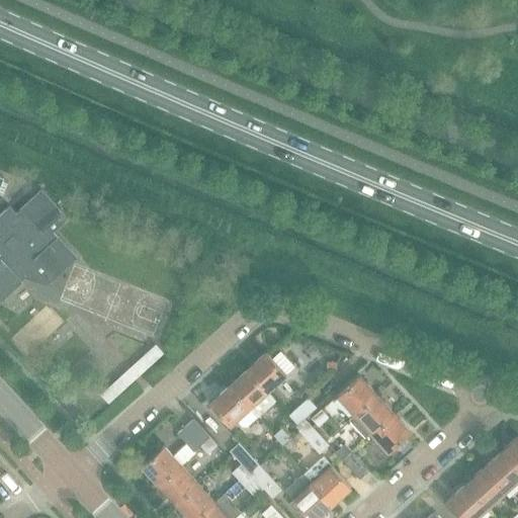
[(0,211),(0,185),(3,178),(0,177),(0,298),(33,269),(47,283),(75,258),(52,232),(66,219),(40,190),(14,213),(7,206),(0,211)]
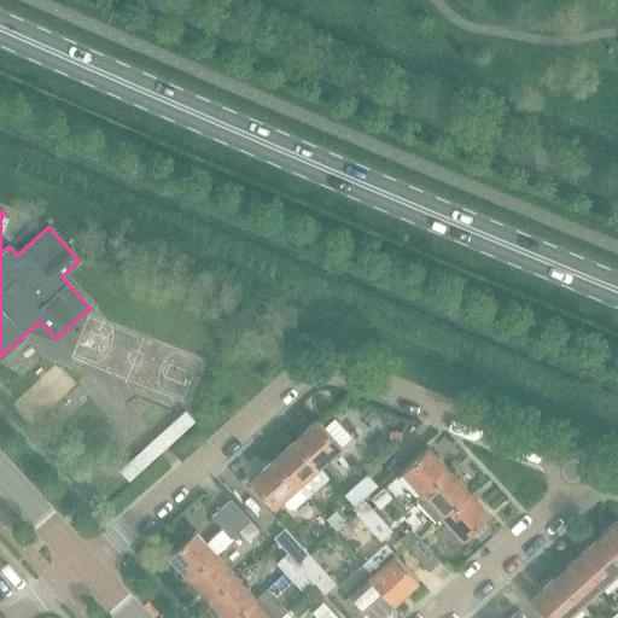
[(184,392),(120,452),(132,464),(194,406),(184,392)]
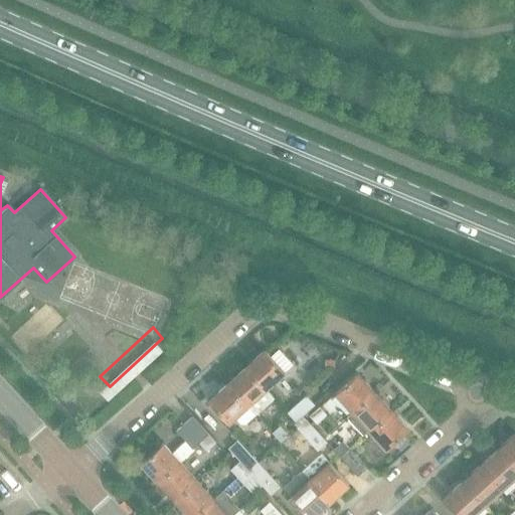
[(245,365),(265,386),(283,369),(264,348),(245,365)]
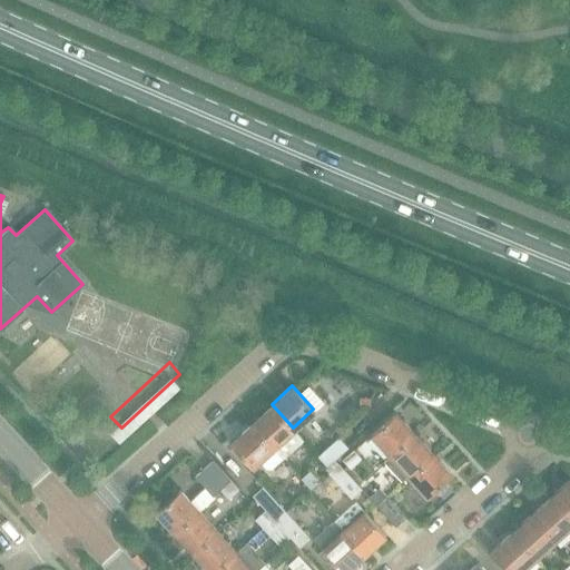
[(272,446),(293,428),(272,404),(251,423),(272,446)]
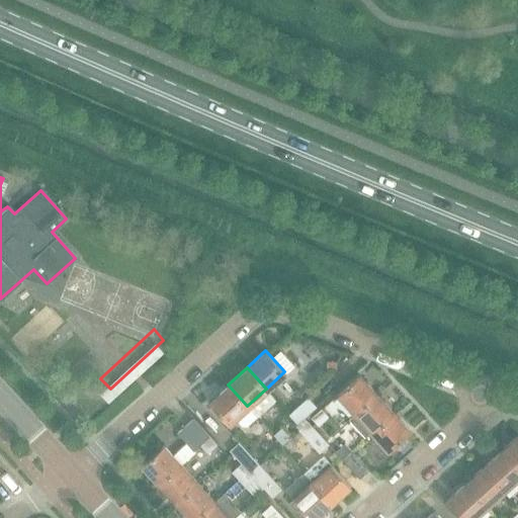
[(354,413),(374,393),(357,373),(336,394),(354,413)]
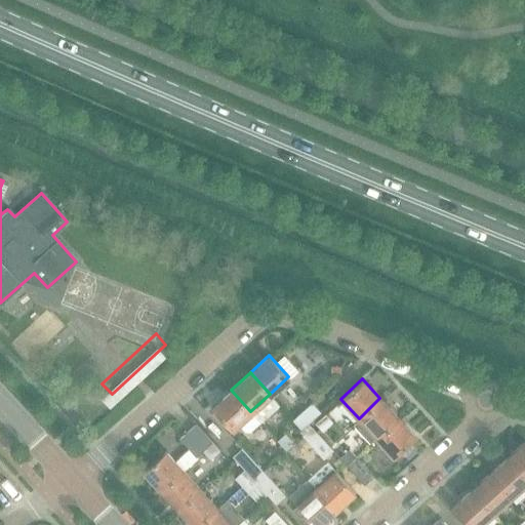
[(258,420),(250,411),(231,390),(211,408),(231,430),(238,422),(244,430),(248,430),(259,420),(258,419),(258,420)]
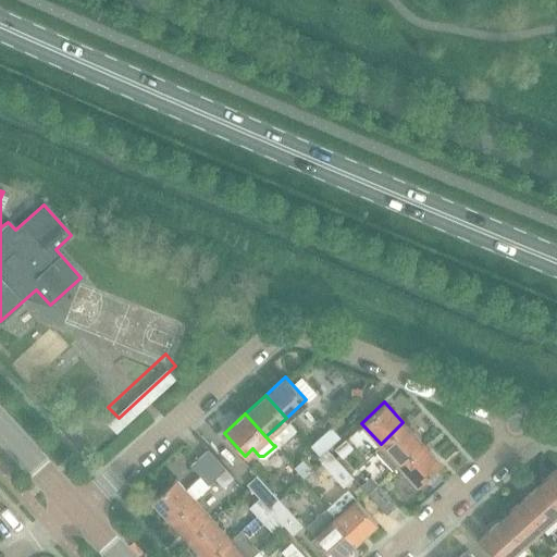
[(393,470),(399,463),(421,443),(403,422),(381,444),(373,449),(393,470)]
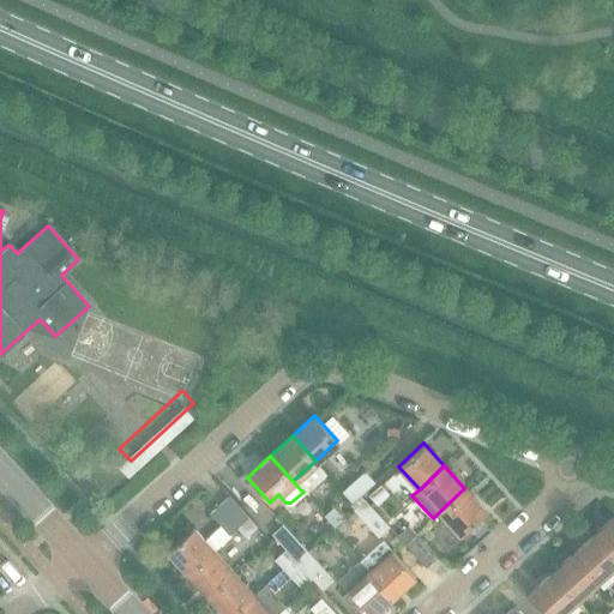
[(342,491),(353,501),(374,481),(363,470),(342,491)]
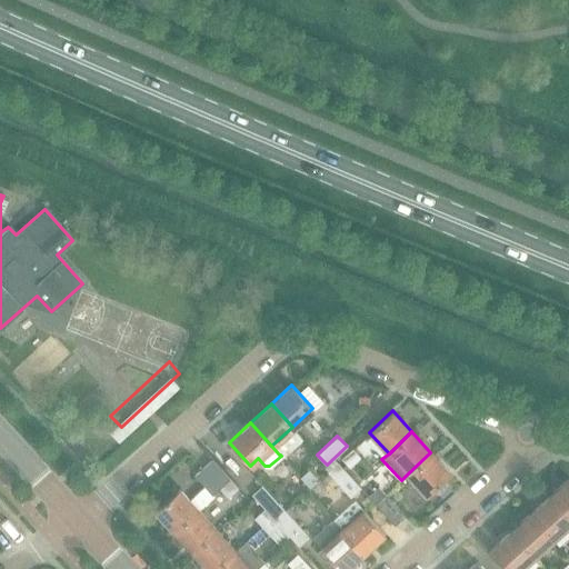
[(342,457),(350,467),(361,457),(353,447),(342,457)]
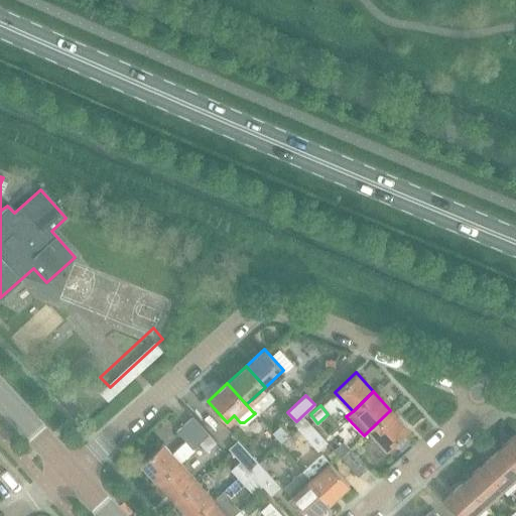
[(390,410),(370,429),(386,448),(407,428),(390,410)]
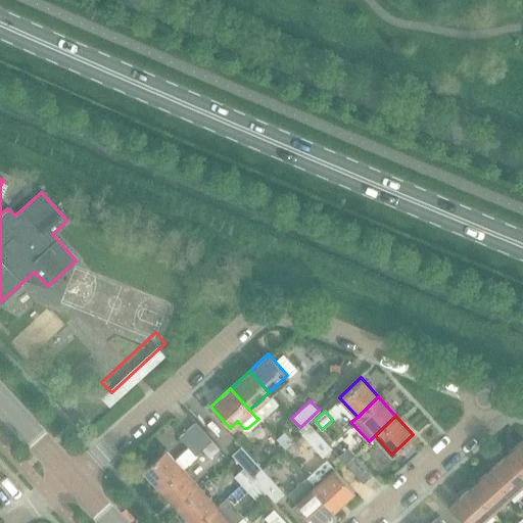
[(194,455),(196,453),(202,447),(209,439),(193,422),(178,436),(188,447),(175,460),(164,448),(142,469),(159,487),(195,455),(194,455)]
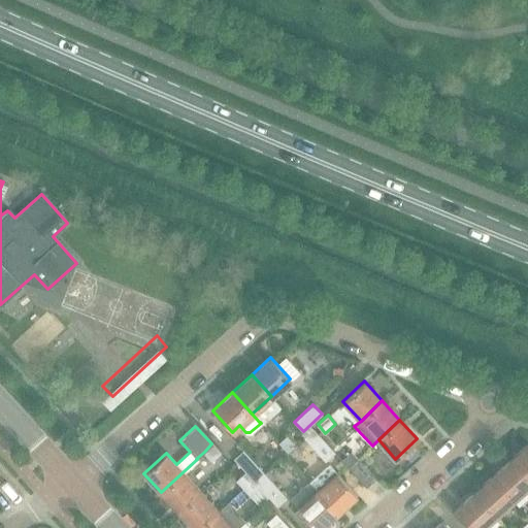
[(302,438),(321,458),(330,449),(312,429),(302,438)]
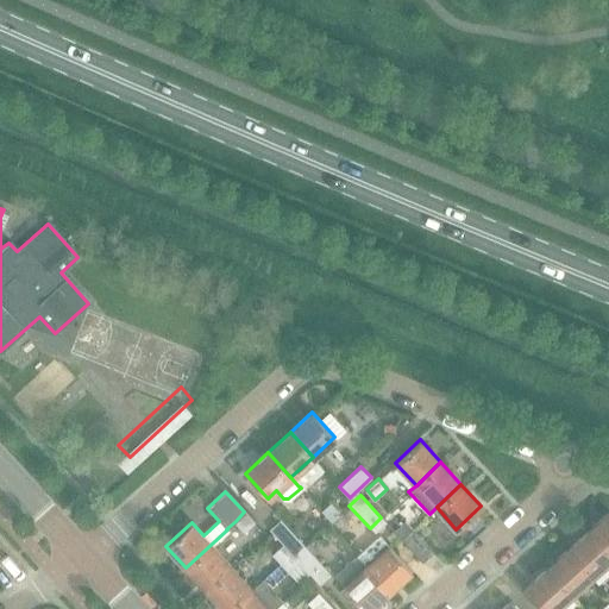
[(322,509),(333,521),(341,513),(331,501),(322,509)]
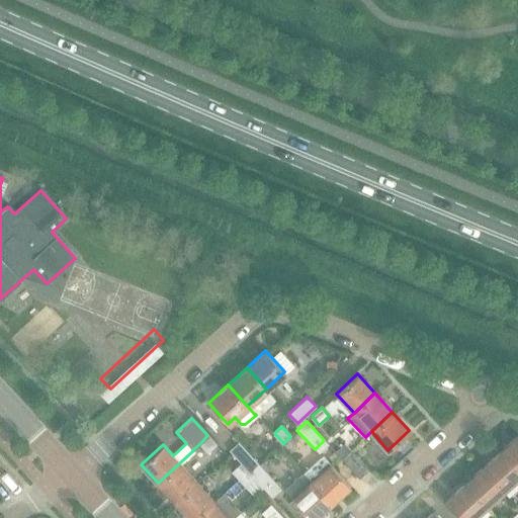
[(499,450),(517,471),(517,435),(517,434),(499,450)]
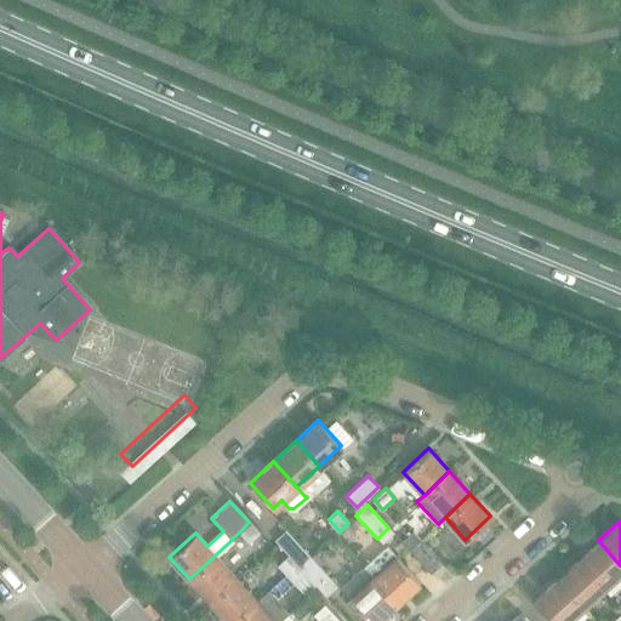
[(249,522),(240,531),(250,542),(260,533),(249,522)]
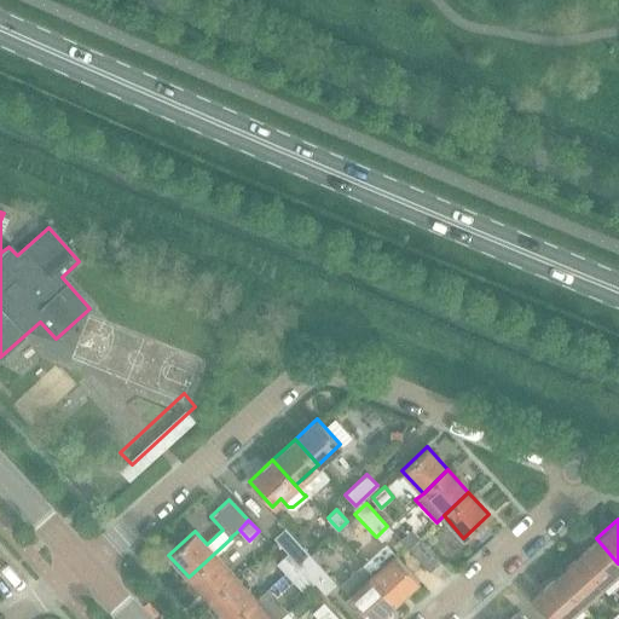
[(299,566),(308,556),(283,528),(273,538),(287,553),(295,562),(299,566)]
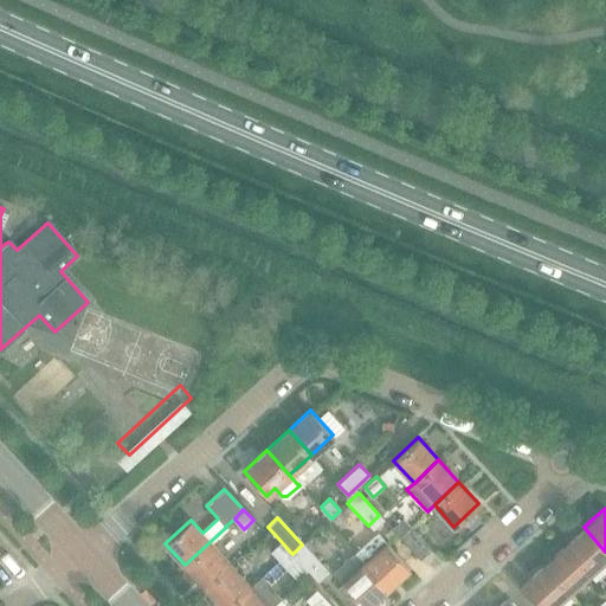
[(399,536),(410,527),(401,519),(391,528),(399,536)]
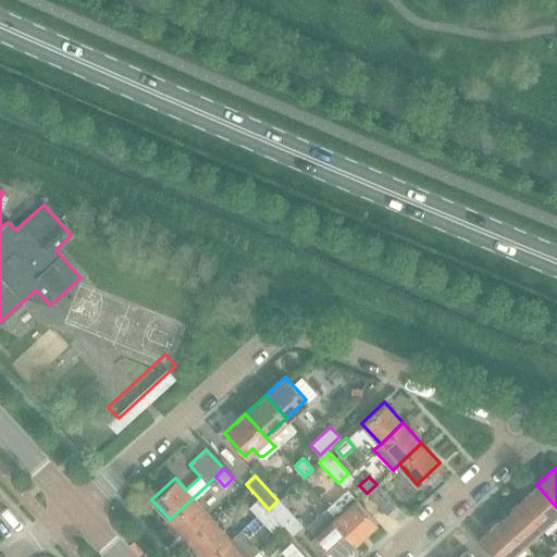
[(188,540),(212,518),(195,499),(211,484),(209,482),(207,484),(208,484),(170,519),(188,540)]
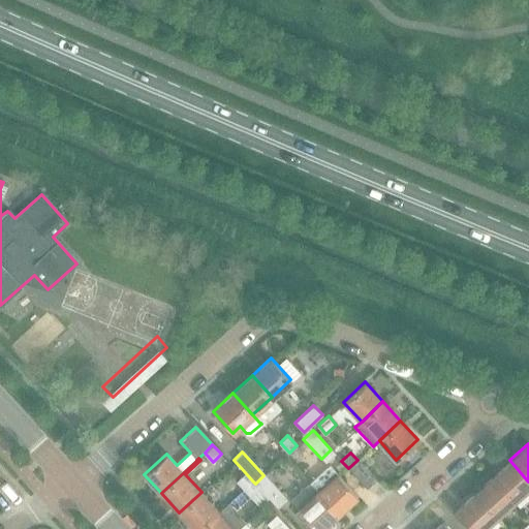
[(358,460),(348,468),(366,487),(375,478),(358,460)]
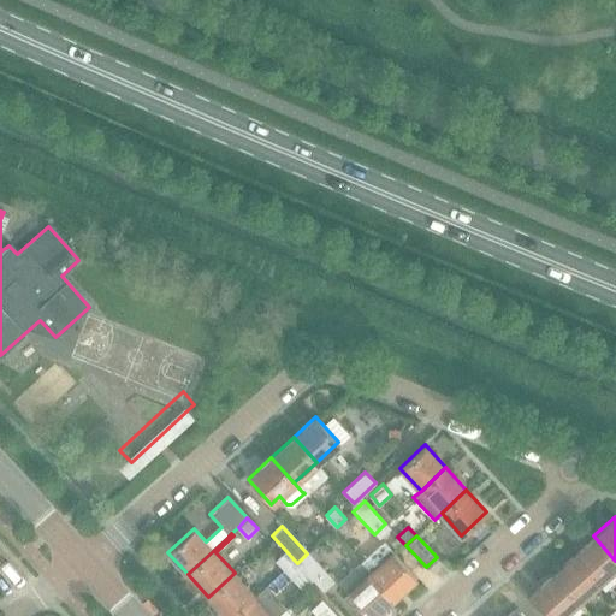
[(598,585),(615,568),(615,561),(593,535),(572,555),(598,585)]
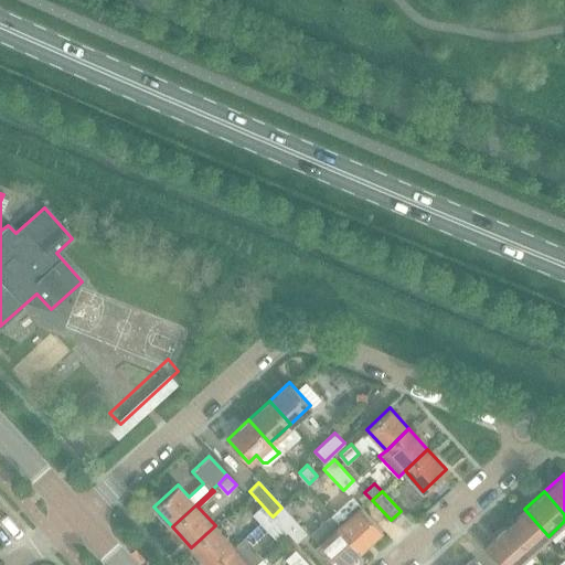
[(331,514),(361,547),(381,529),(351,496),(331,514)]
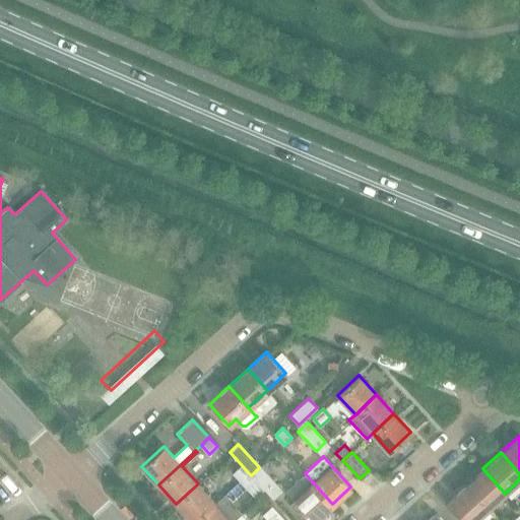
[(240,480),(248,472),(241,464),(233,472),(240,480)]
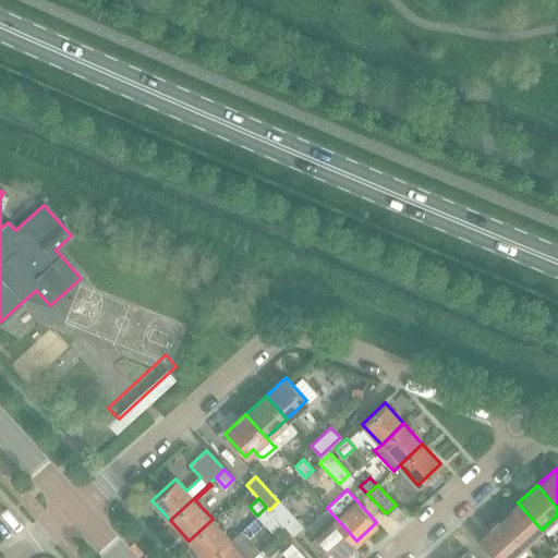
[(269,510),(274,516),(288,530),(296,521),(278,501),(269,510)]
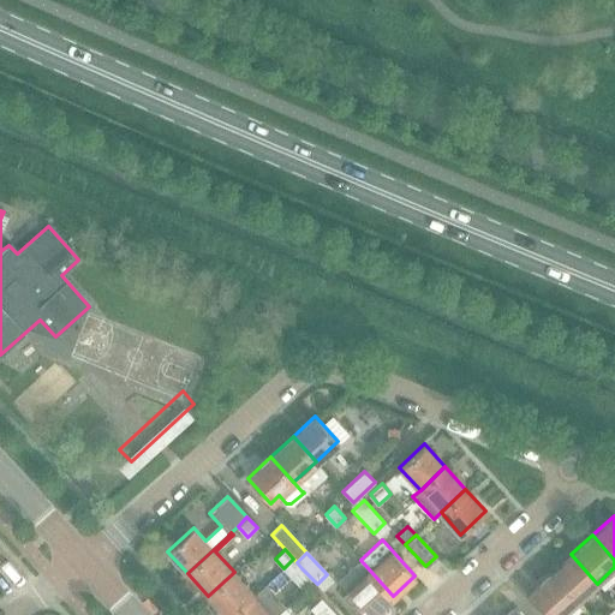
[(575,603),(597,584),(571,554),(549,574),(575,603)]
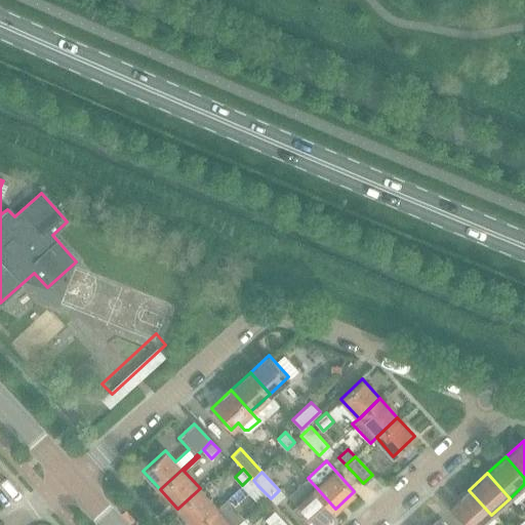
[(257,485),(253,480),(250,477),(242,485),(249,493),(257,485)]
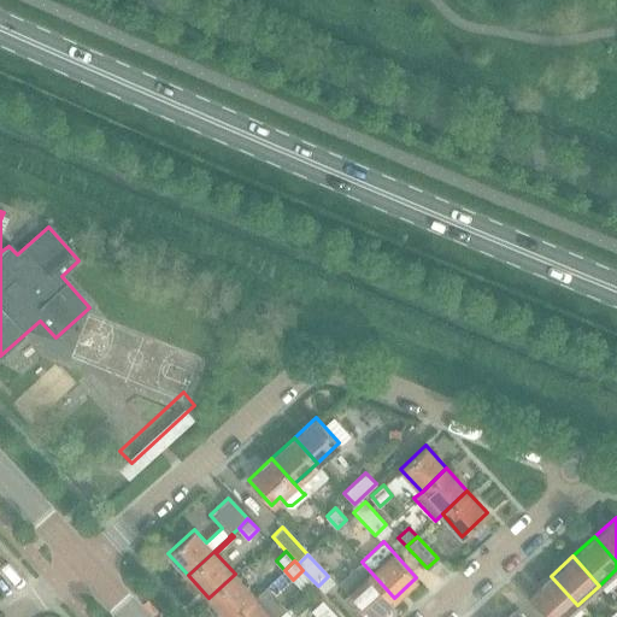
[(369,616),(372,616),(394,598),(362,562),(339,582),(369,616)]
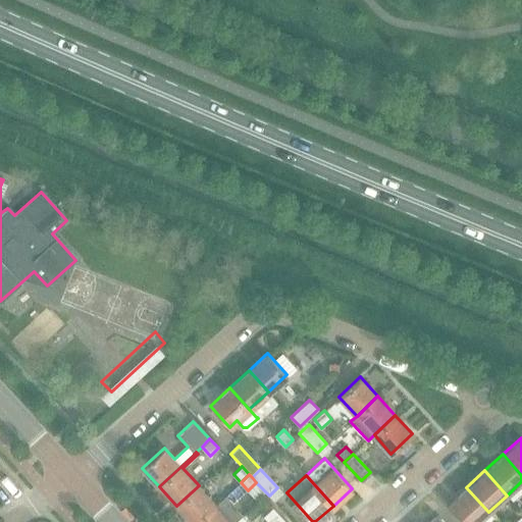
[(191,521),(196,521),(216,505),(199,485),(176,506),(191,521)]
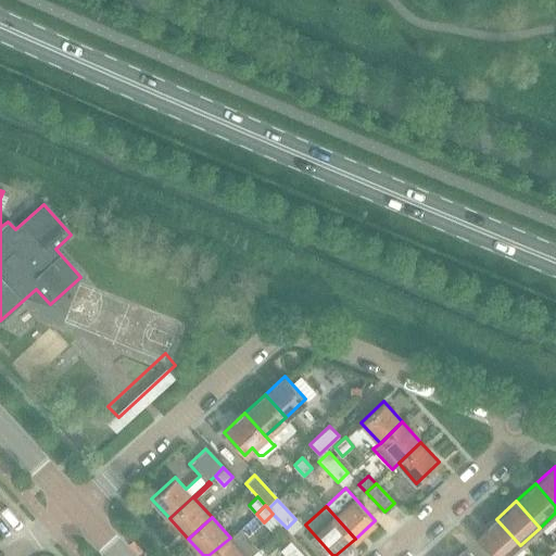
[(495,555),(507,555),(520,545),(496,519),(478,536),(495,555)]
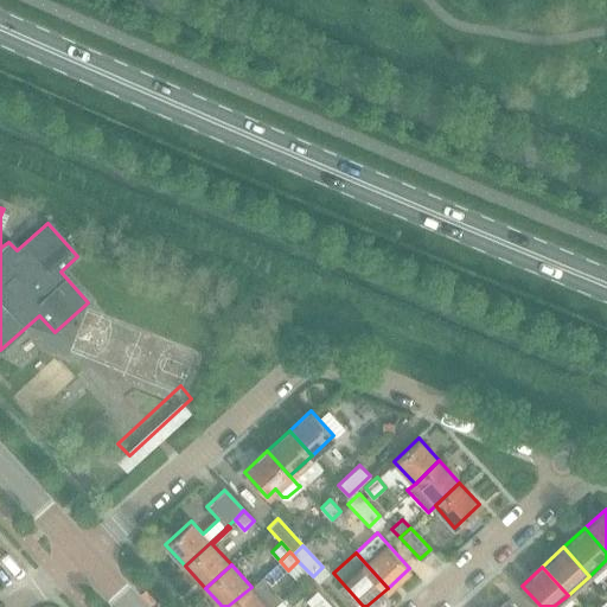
[(269,606),(251,587),(228,606),(269,606)]
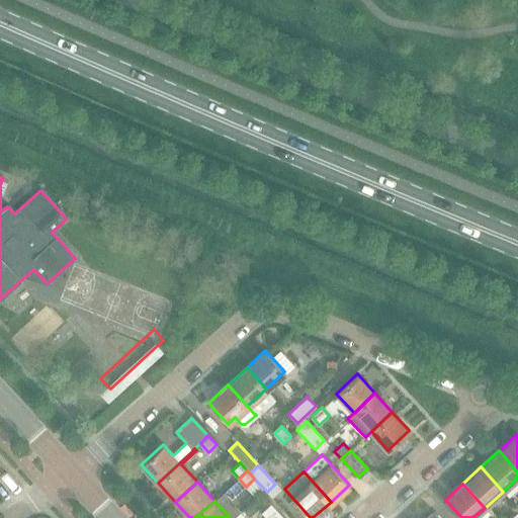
[(265,517),(270,517),(277,512),(269,504),(260,512),(265,517)]
